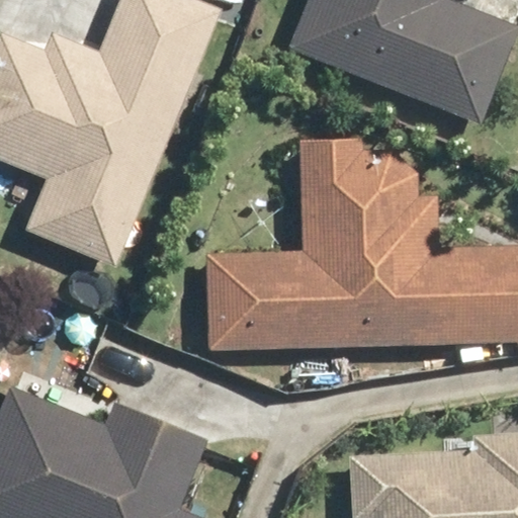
[(0,158),(49,178),(27,230),(116,266),(221,7),(203,0),(117,0),(100,46),(51,26),(40,53),(4,37),(0,48),(0,158)]
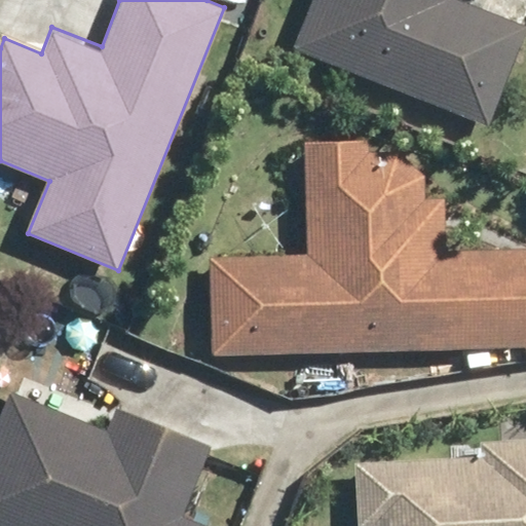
[(314,0),(296,49),(490,122),(525,26),(455,0),(314,0)]
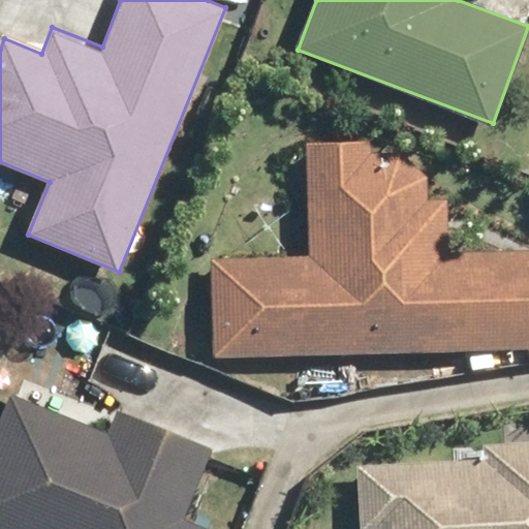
[(370,138),(310,138),(309,258),(215,257),(215,349),(528,351),(528,249),(453,249),(453,199),(429,199),(429,175),(406,154),(370,154),(370,138)]
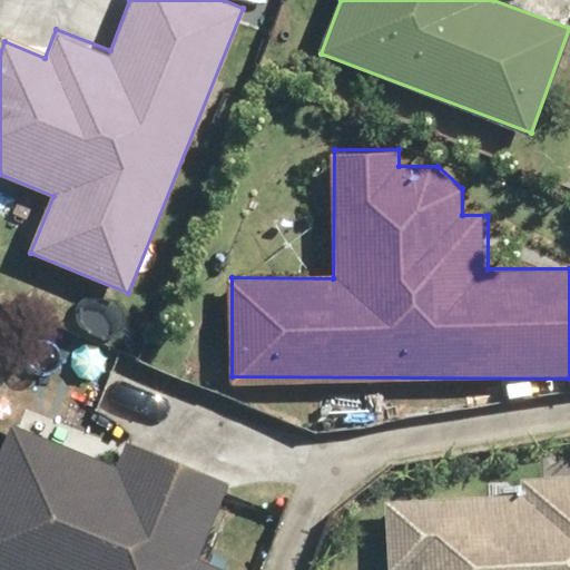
[(15,428),(0,465),(0,569),(241,569),(200,554),(229,482),(135,445),(126,470),(15,428)]
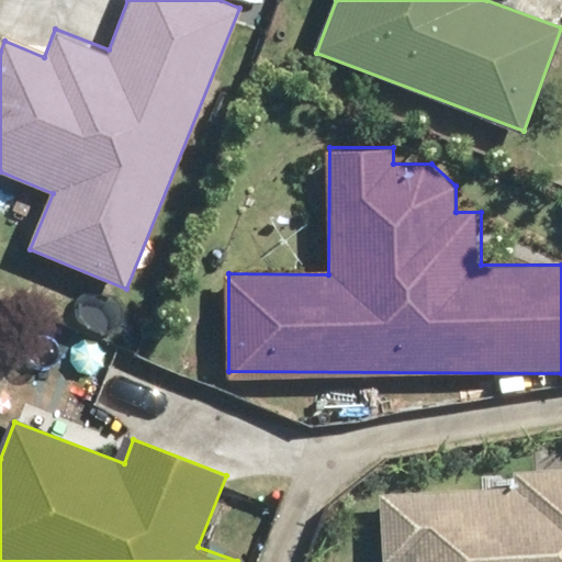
[(517,489),(379,491),(380,561),(390,561),(402,561),(401,561),(561,561),(561,469),(517,470),(517,489)]
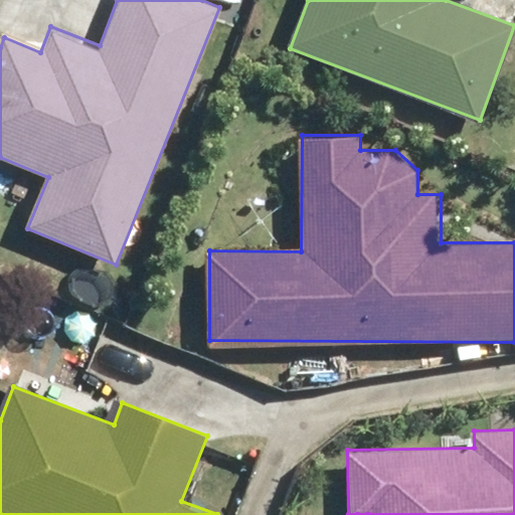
All buildings are outlined.
